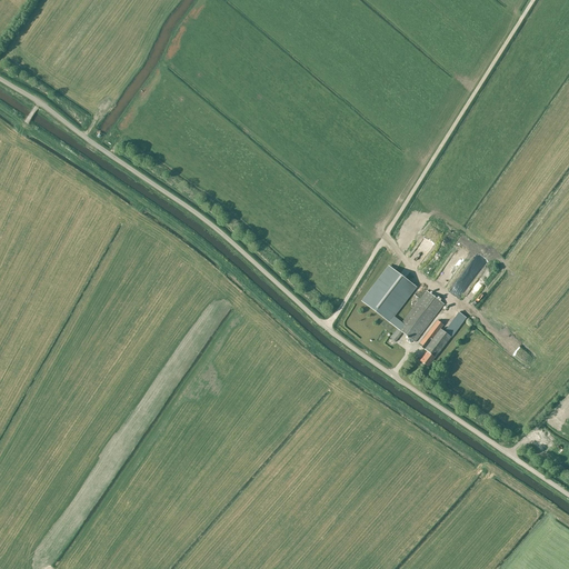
[(436,261),(429,257),(421,270),(427,275),(436,261)]
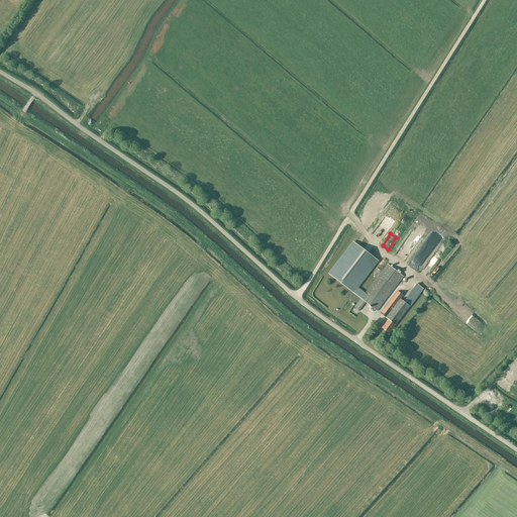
[(431,236),(417,254),(422,257),(436,240),(431,236)]
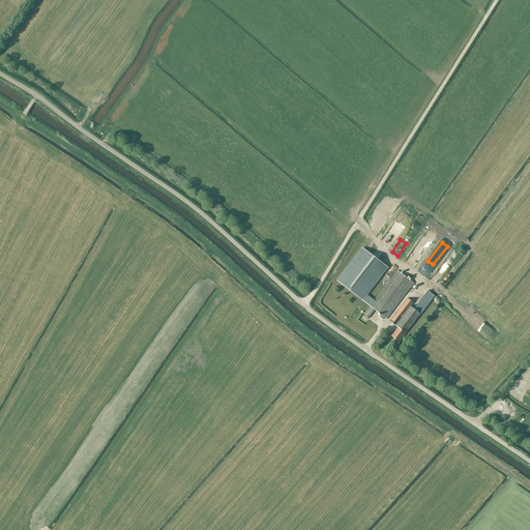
[(396,270),(390,278),(374,300),(367,295),(388,268),(361,247),(336,281),(370,306),(363,315),(367,319),(375,310),(386,319),(414,284),(396,270)]
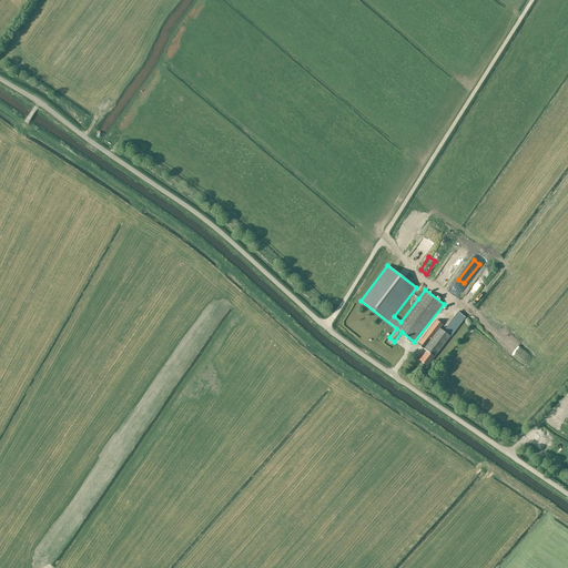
[(473,285),(477,287),(488,272),(483,267),(472,284),(473,284),(473,285)]
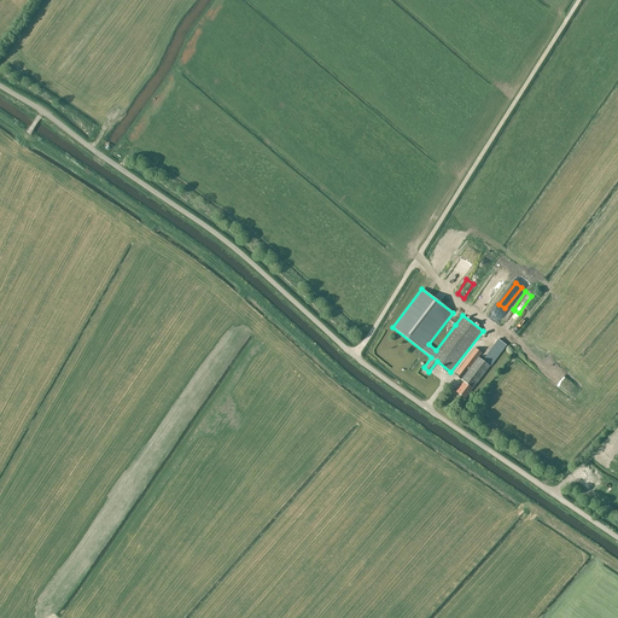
[(455,313),(450,321),(455,324),(460,315),(455,313)]
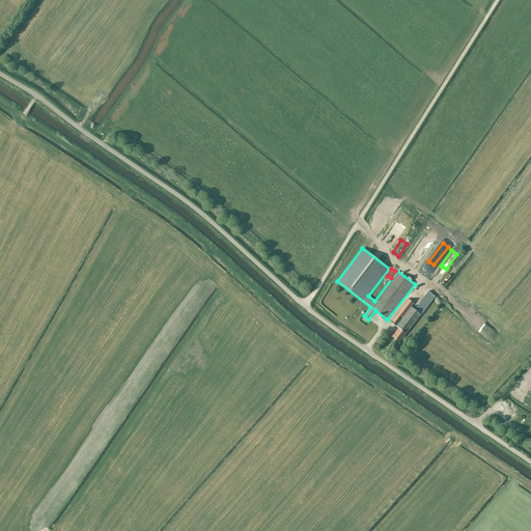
[(399,342),(407,334),(421,314),(435,297),(428,291),(414,309),(411,307),(414,303),(409,299),(391,322),(396,326),(398,328),(392,337),(399,342)]
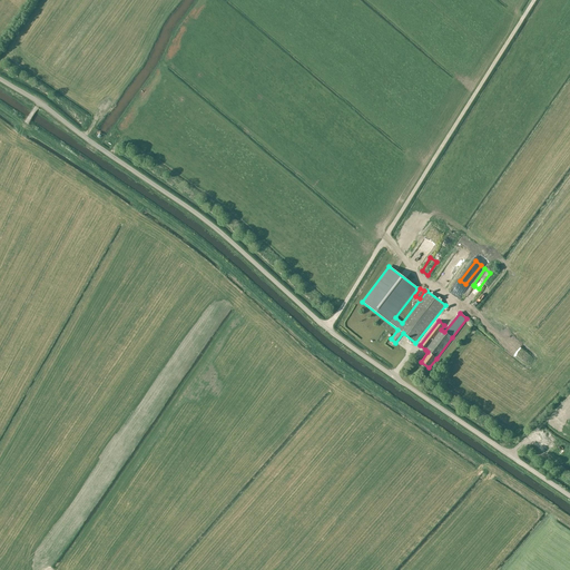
[(397,344),(390,352),(397,359),(405,352),(397,344)]
